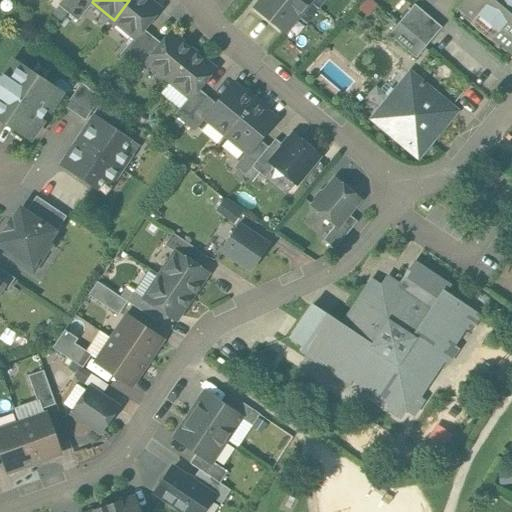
[(147,0),(129,0),(114,20),(135,37),(159,9),(147,0)]
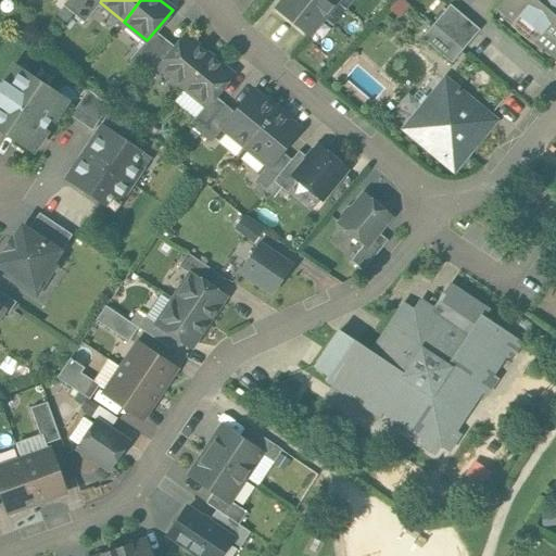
[(277,0),(277,1),(298,19),(313,0),(277,0)]
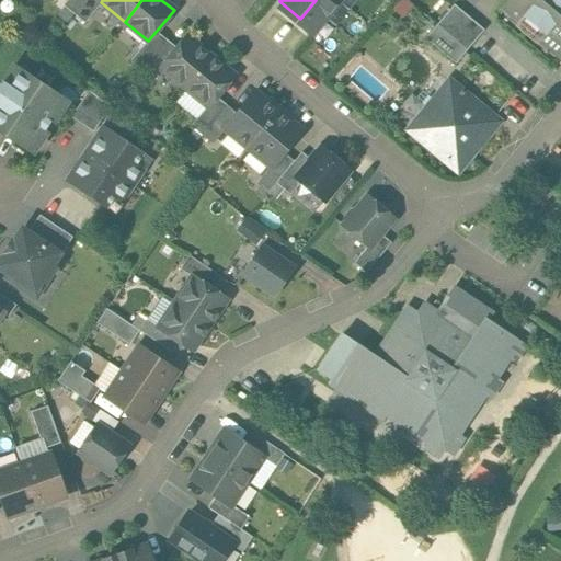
[(342,0),(316,0),(300,19),(315,32),(342,0)]
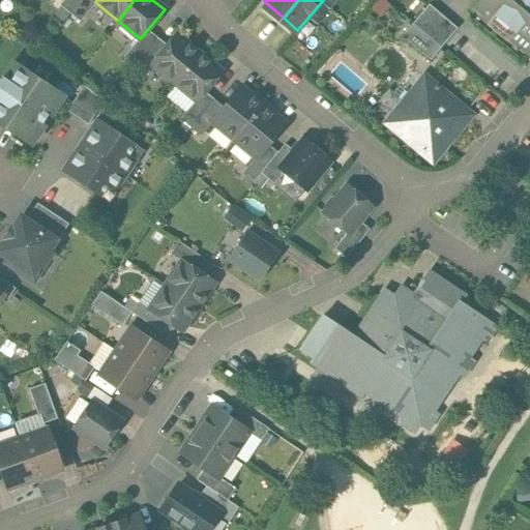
[(477,0),(507,26),(529,0),(477,0)]
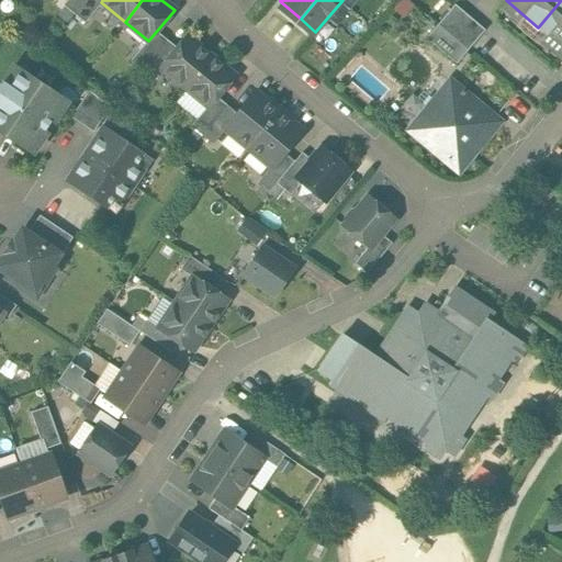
[(561,0),(538,27),(561,47),(561,0)]
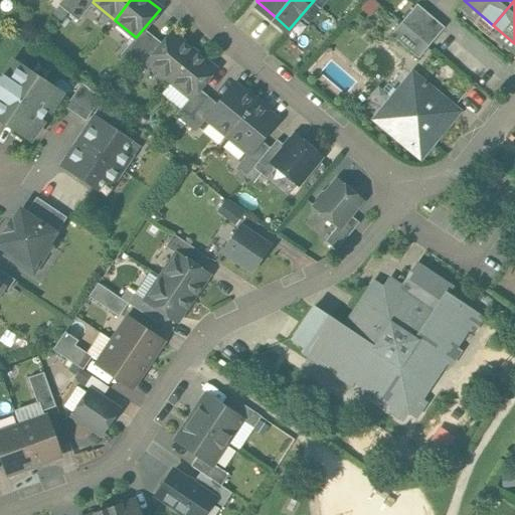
[(390,32),(417,57),(445,27),(416,2),(390,32)]
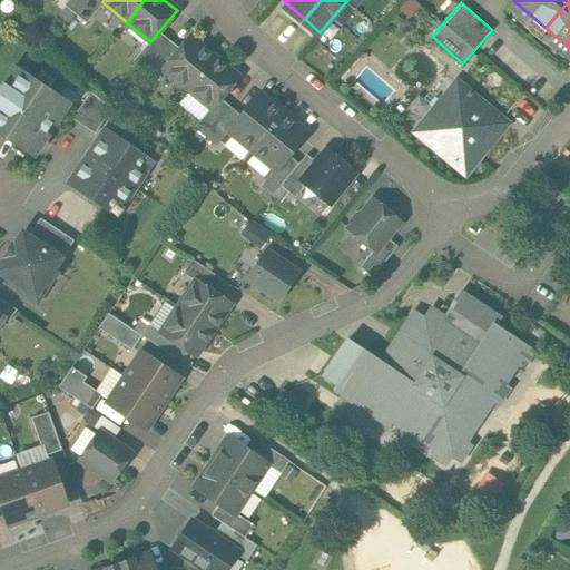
[(214,57),(189,37),(163,68),(187,88),(214,57)]
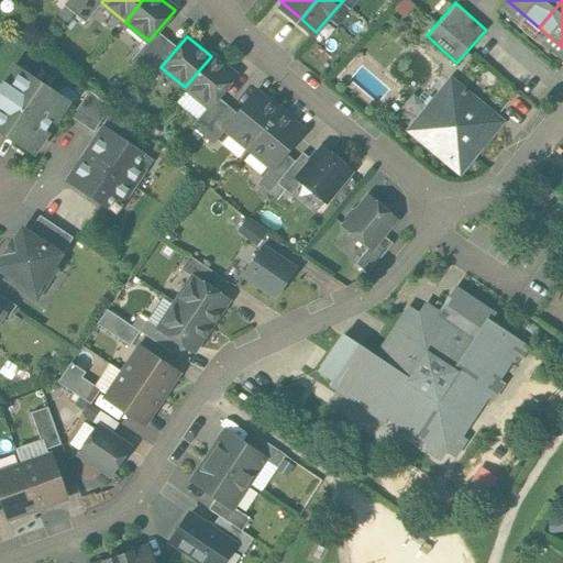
[(211,56),(185,87),(209,107),(234,76),(211,56)]
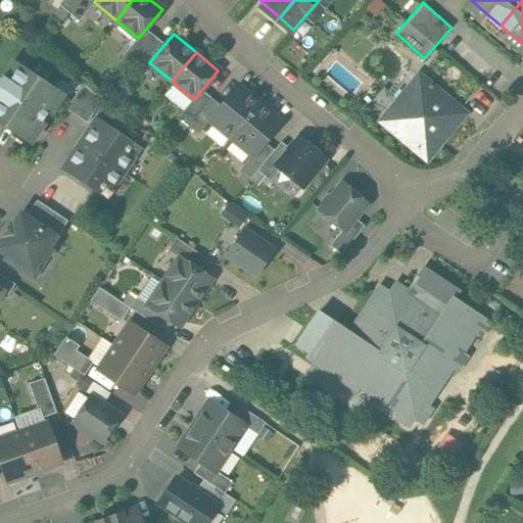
[(0,79),(0,122),(29,142),(64,91),(15,56),(0,79)]
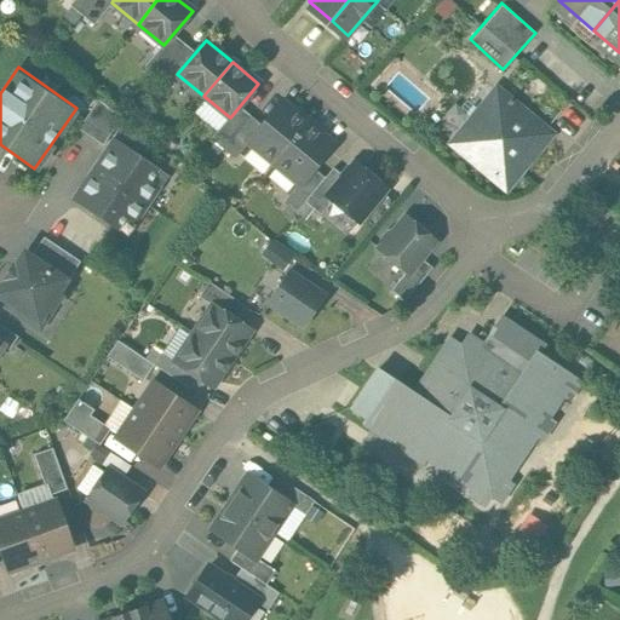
[(510,190),(560,132),(500,81),(451,141),(510,190)]
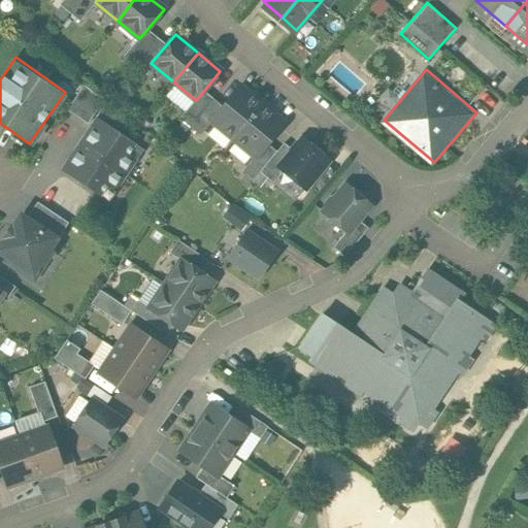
[(68,109),(87,122),(102,99),(84,86),(68,109)]
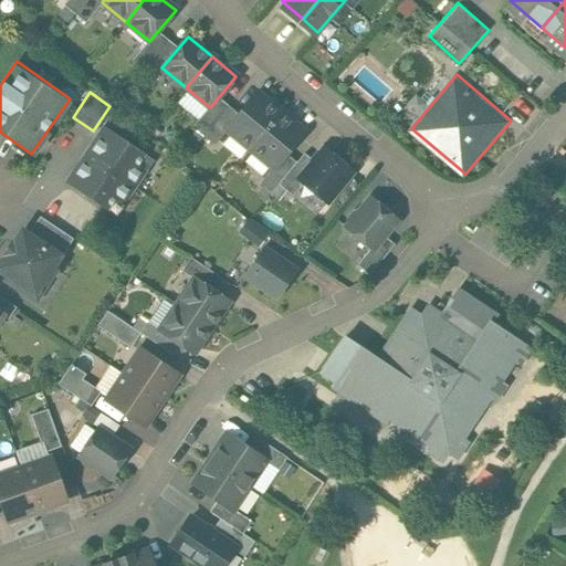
[(280,113),(255,93),(227,128),(250,148),(280,113)]
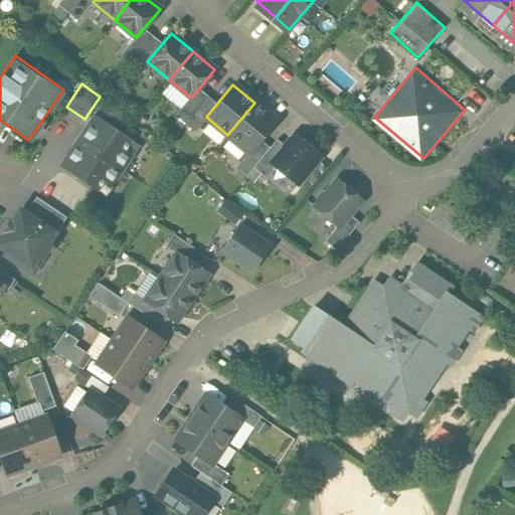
[(254,103),(227,135),(249,153),(277,121),(254,103)]
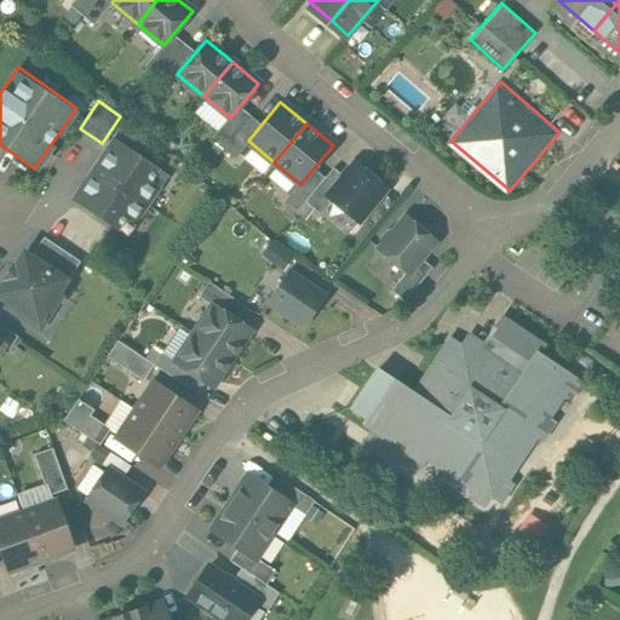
[(75,197),(119,228),(126,218),(133,223),(158,187),(151,182),(158,172),(114,142),(75,197)]
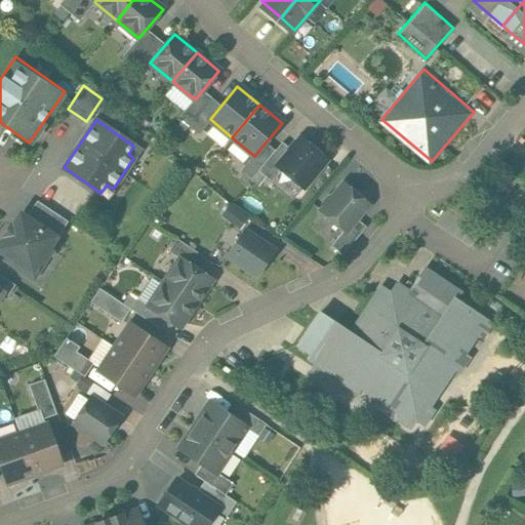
[(326,159),(300,138),(278,166),(303,187),(326,159)]
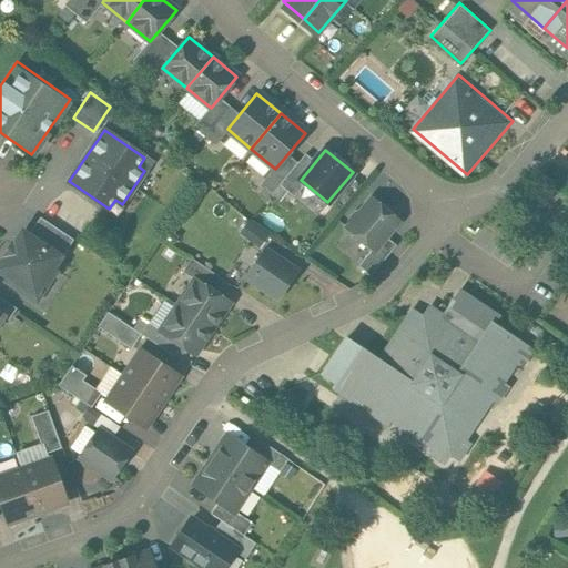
[(372,200),(361,213),(355,213),(350,221),(350,226),(347,229),(373,250),(384,237),(385,237),(394,226),(393,225),(397,221),(372,200)]
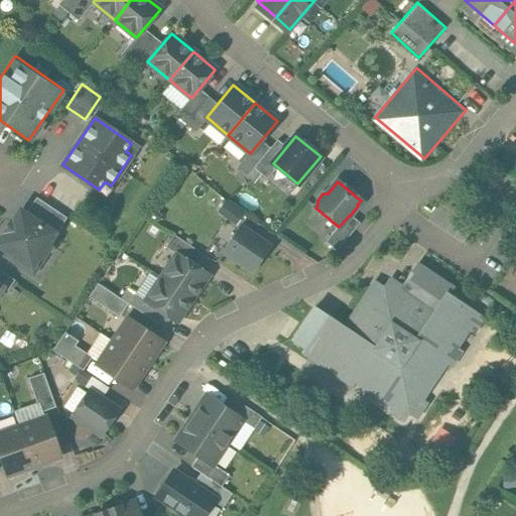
[(36,199),(25,215),(53,234),(65,219),(36,199)]
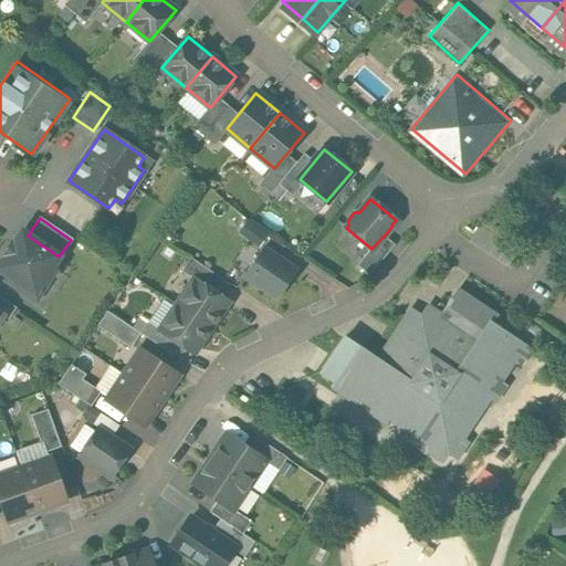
[(7,255),(0,264),(0,269),(10,275),(7,281),(20,290),(23,284),(34,293),(41,283),(45,286),(56,270),(52,266),(59,257),(28,236),(22,232),(13,245),(11,243),(4,253),(7,255)]
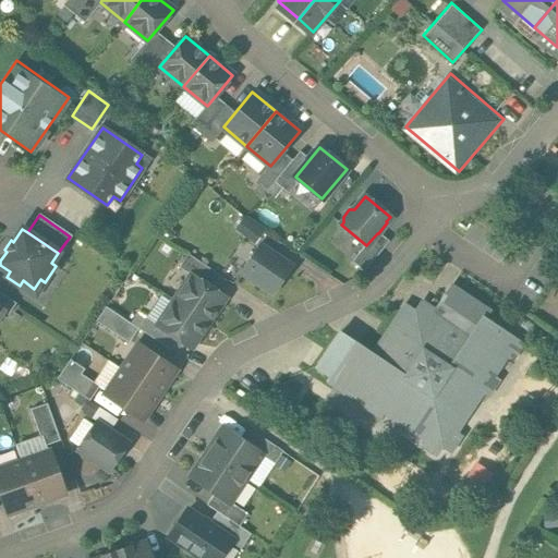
[(292,266),(259,244),(240,273),(273,294),(292,266)]
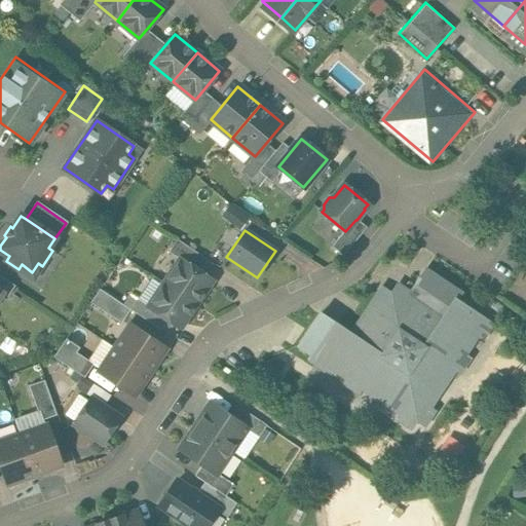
[(212,279),(181,259),(164,283),(196,304),(212,279)]
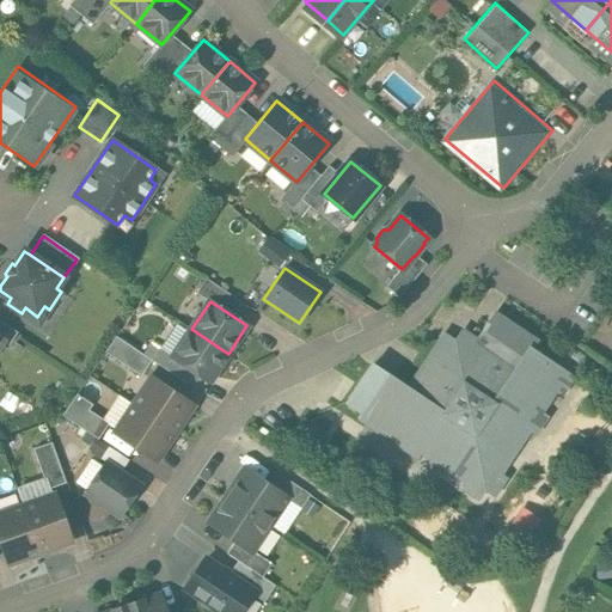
[(577,379),(533,349),(539,340),(495,310),(475,340),(459,329),(452,338),(442,332),(405,386),(372,363),(344,404),(360,414),(356,420),(374,432),(380,422),(403,438),(397,447),(416,460),(422,451),(464,479),(458,488),(478,502),(484,494),(494,500),(509,478),(503,473),(531,434),(537,438),(550,418),(544,415),(556,397),(562,401),(577,379)]
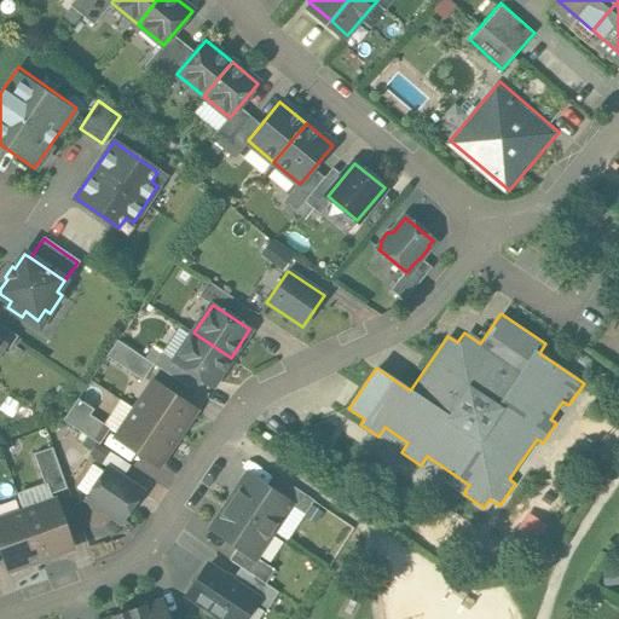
[(0,340),(5,343),(12,348),(18,339),(0,325),(0,340)]
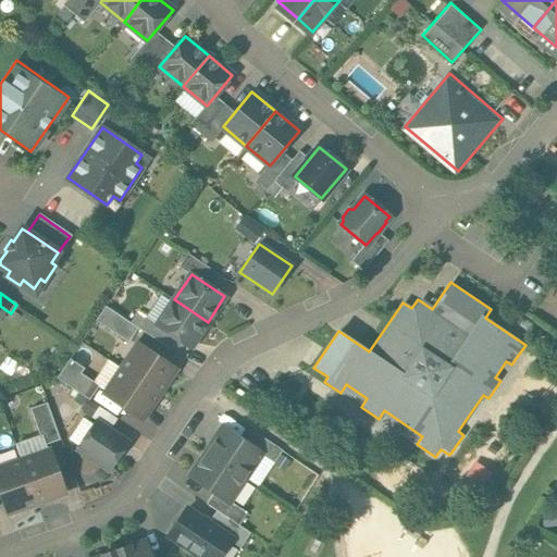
[(208,322),(174,299),(157,325),(190,347),(208,322)]
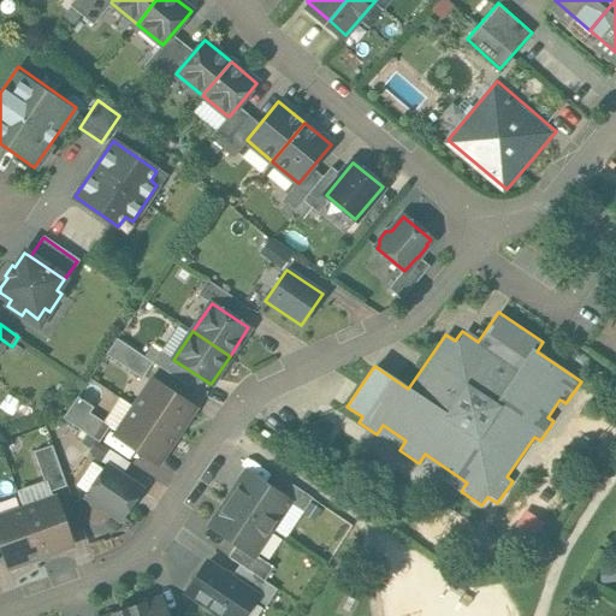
[(194,409),(161,388),(152,380),(134,408),(176,436),(194,409)]
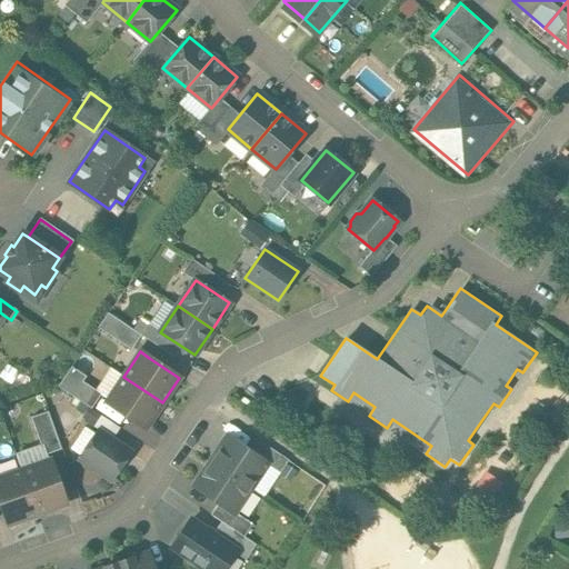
[(162,402),(123,377),(107,401),(146,428),(162,402)]
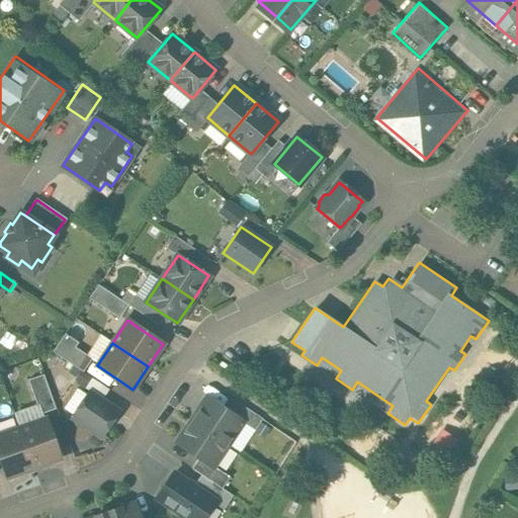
[(68,412),(106,435),(124,406),(86,382),(68,412)]
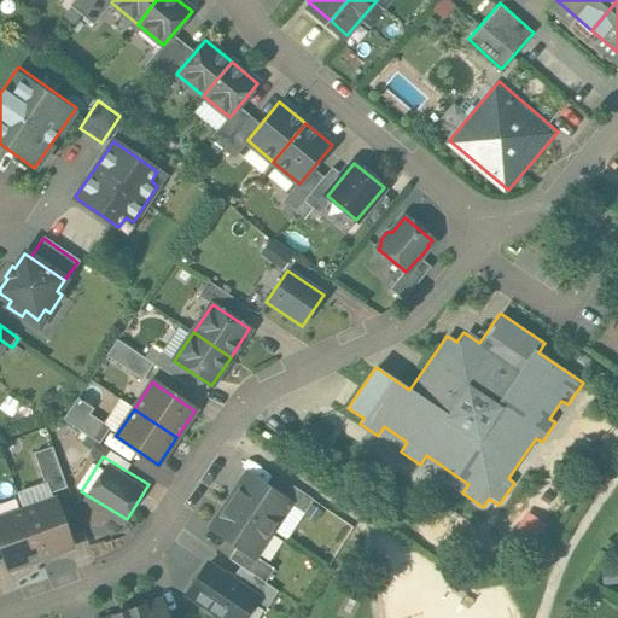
[(290,502),(248,474),(234,493),(232,494),(227,500),(272,530),(290,502)]
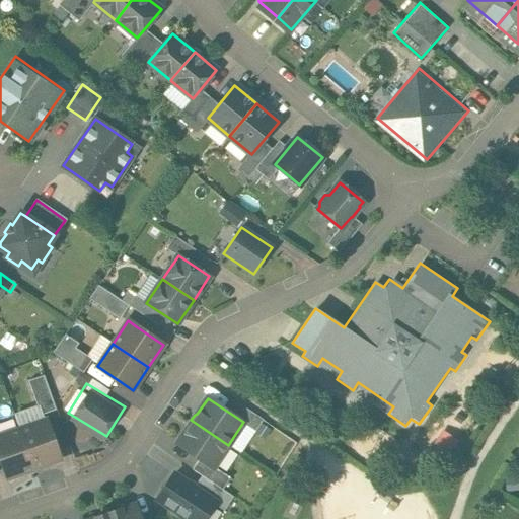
[(60,459),(46,420),(19,429),(34,469),(60,459)]
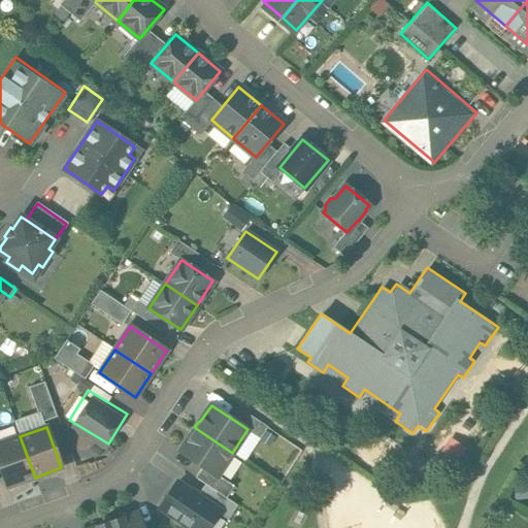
[(232,453),(194,427),(191,432),(191,435),(180,452),(217,475),(232,453)]
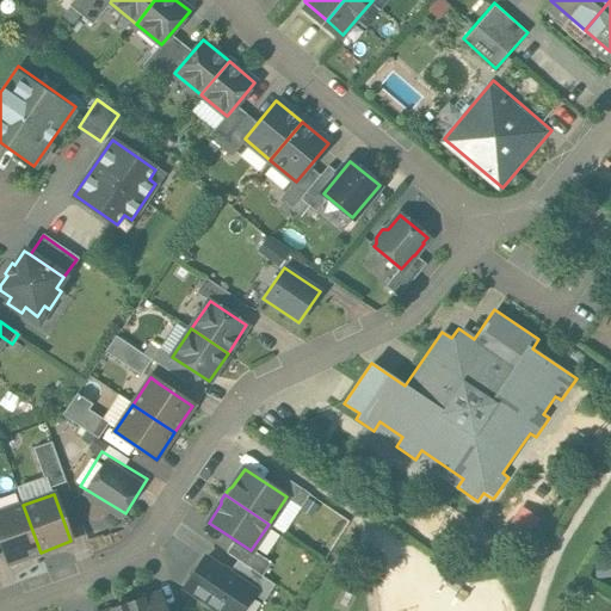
[(41,553),(23,505),(0,512),(0,536),(10,563),(41,553)]
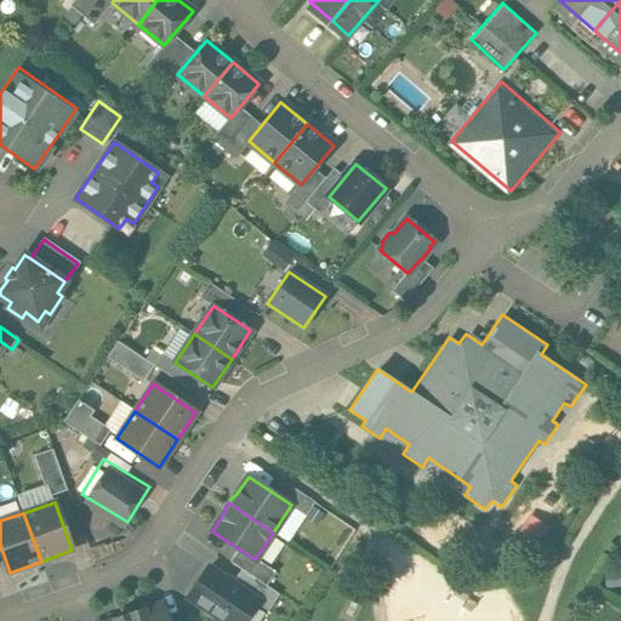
[(243,620),(257,600),(209,568),(188,597),(224,620),(243,620)]
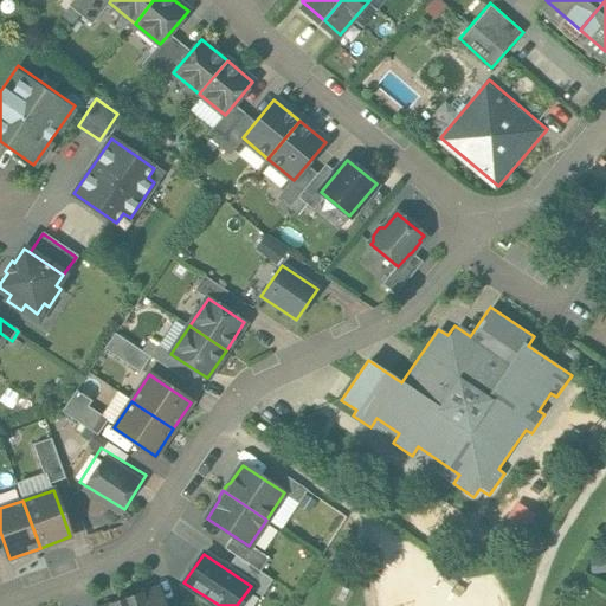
[(163,605),(158,588),(126,600),(128,605),(163,605)]
